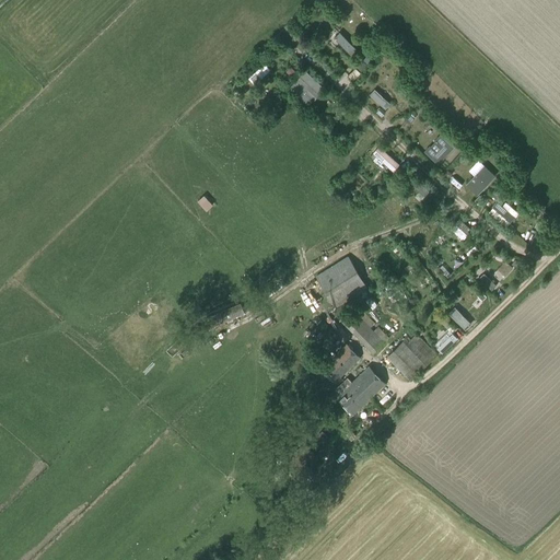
[(352,56),(358,50),(338,31),(333,37),(352,56)]
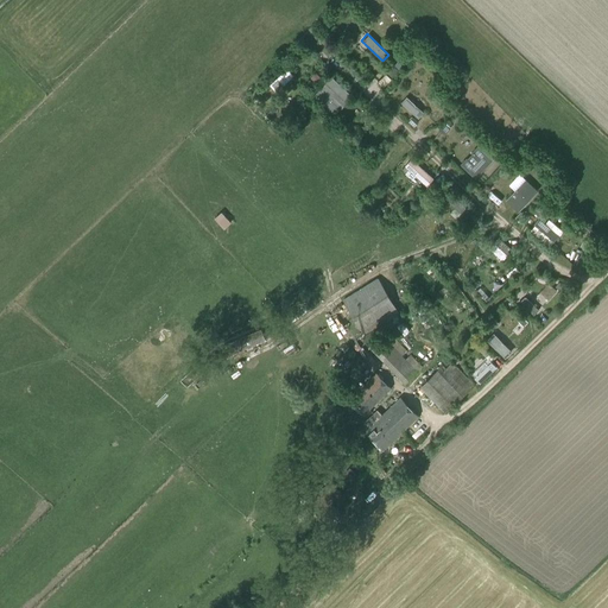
[(399,71),(393,65),(387,73),(393,77),(399,71)]
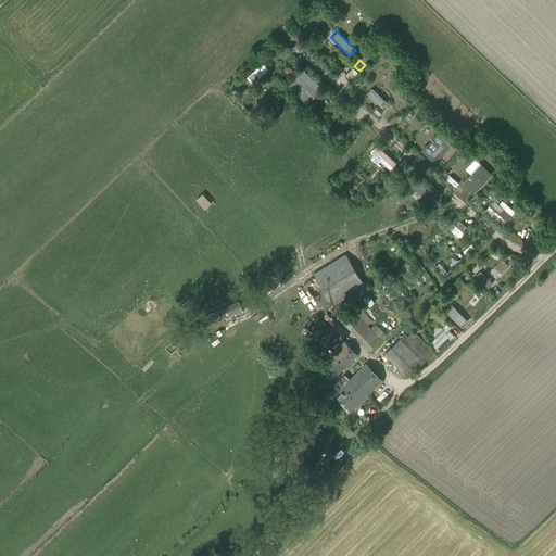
[(351,66),(343,75),(348,79),(356,71),(351,66)]
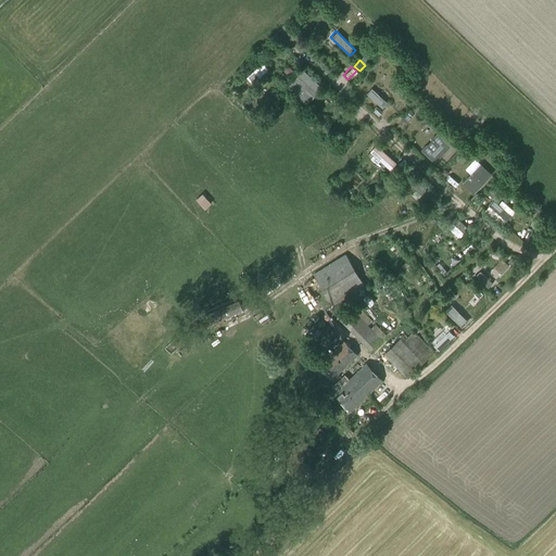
[(288,67),(285,72),(289,76),(293,72),(288,67)]
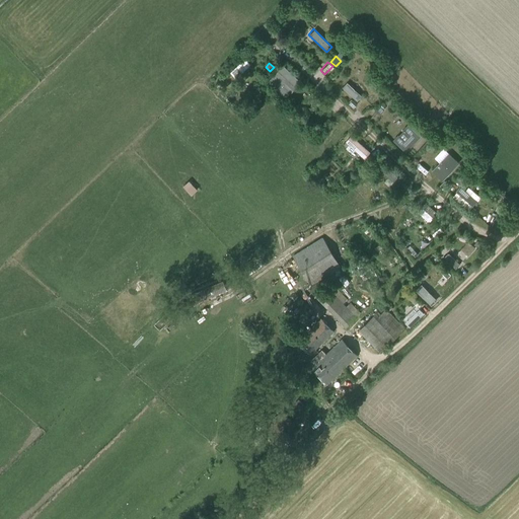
[(299,80),(283,65),(268,82),(284,97),(289,91),(291,93),(296,87),(294,86),(299,80)]
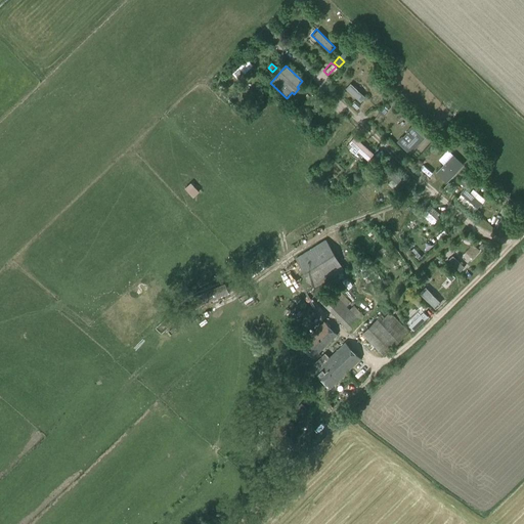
[(360,101),(365,95),(349,82),(344,88),(360,101)]
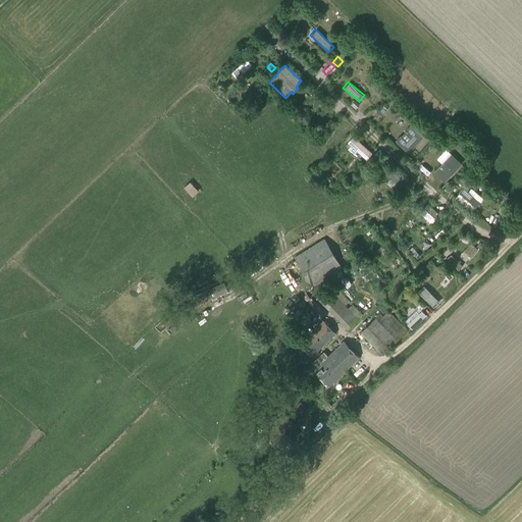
[(381,115),(386,110),(381,105),(376,110),(381,115)]
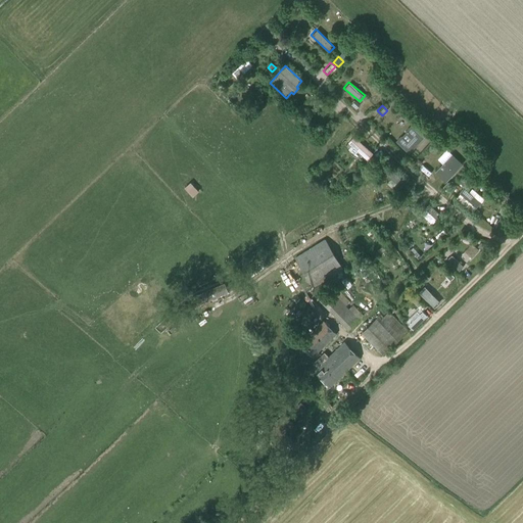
[(409,153),(424,137),(412,125),(405,132),(411,137),(408,141),(401,135),(396,141),(409,153)]
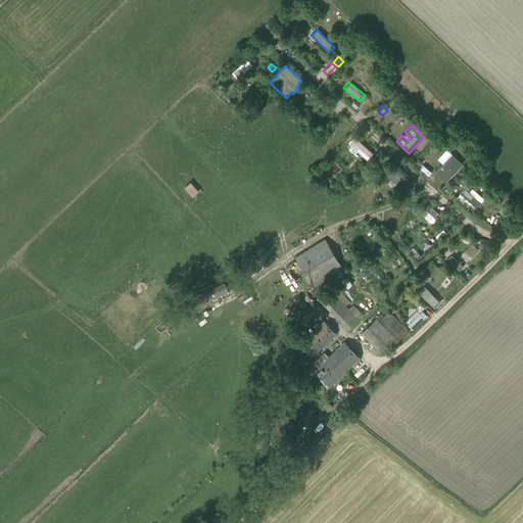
[(353,134),(346,141),(367,160),(373,152),(353,134)]
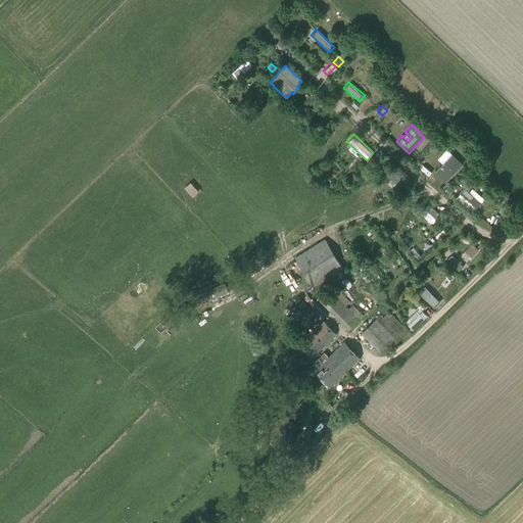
[(445,182),(463,163),(452,153),(435,172),(445,182)]
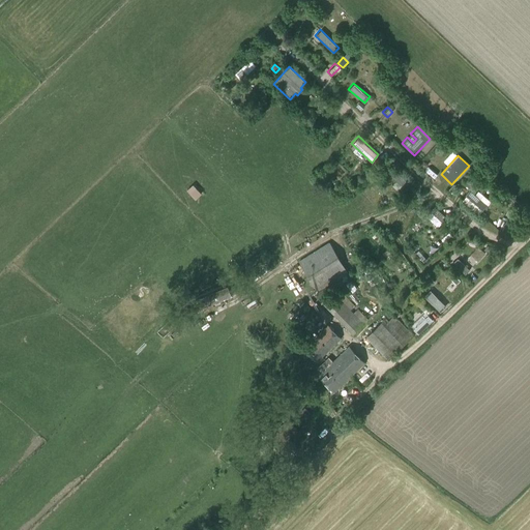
[(193,184),(186,190),(196,200),(202,194),(193,184)]
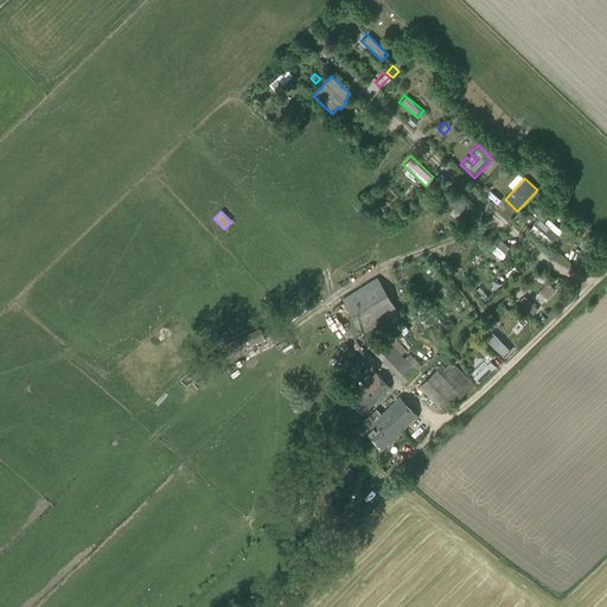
[(550,243),(562,228),(547,217),(543,222),(537,217),(529,228),(550,243)]
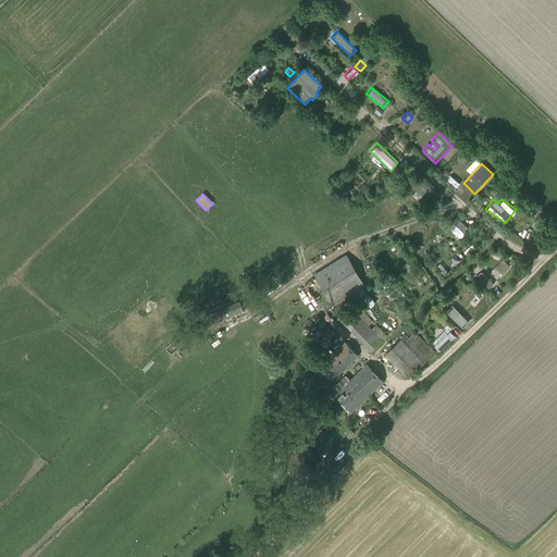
[(446,226),(460,238),(470,227),(456,215),(446,226)]
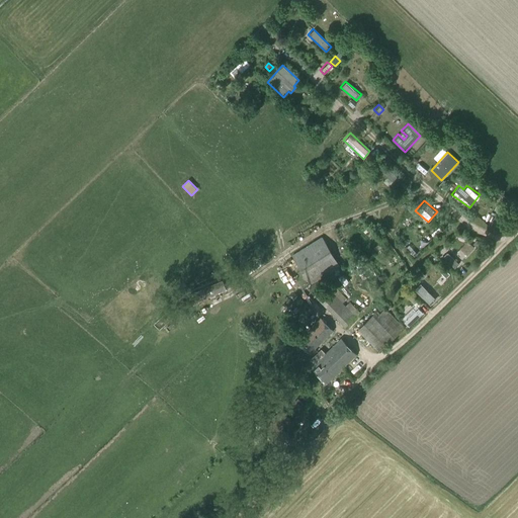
[(310,283),(340,265),(322,236),(292,255),(310,283)]
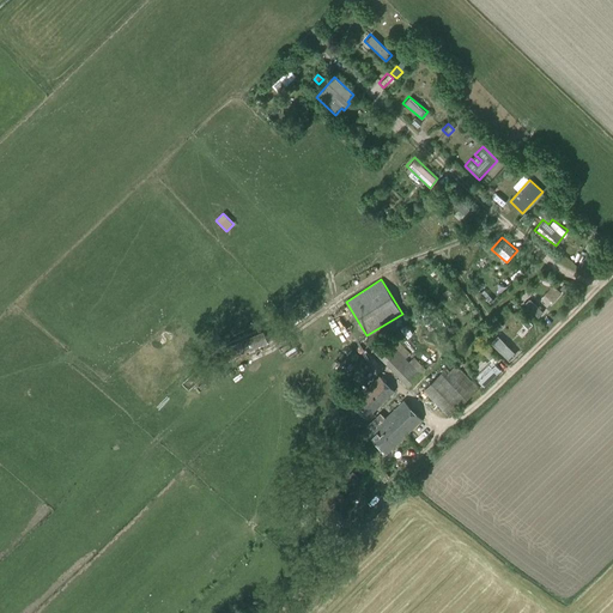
[(562,293),(553,285),(544,296),(553,303),(562,293)]
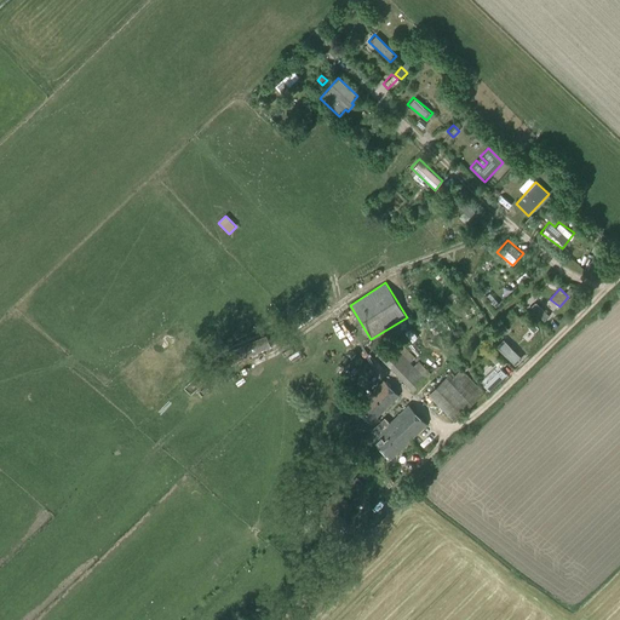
[(412,342),(418,337),(415,334),(435,317),(430,311),(405,333),(412,342)]
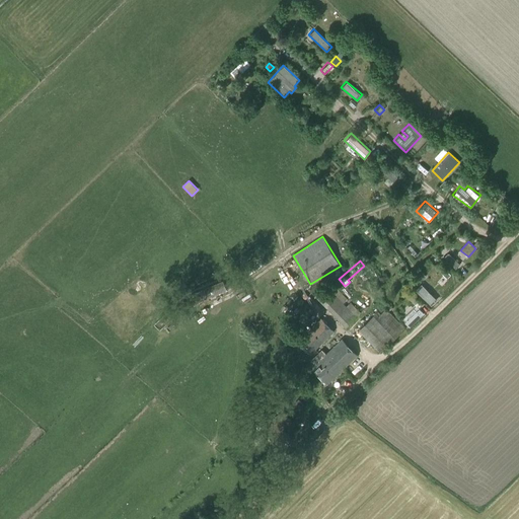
[(420,281),(426,276),(421,271),(416,275),(420,281)]
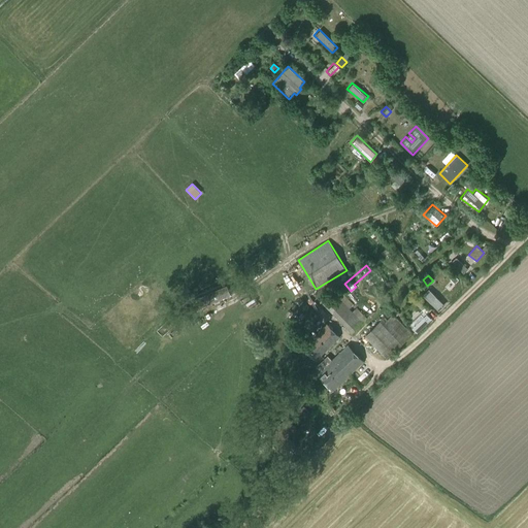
[(199,307),(231,294),(226,283),(194,296),(199,307)]
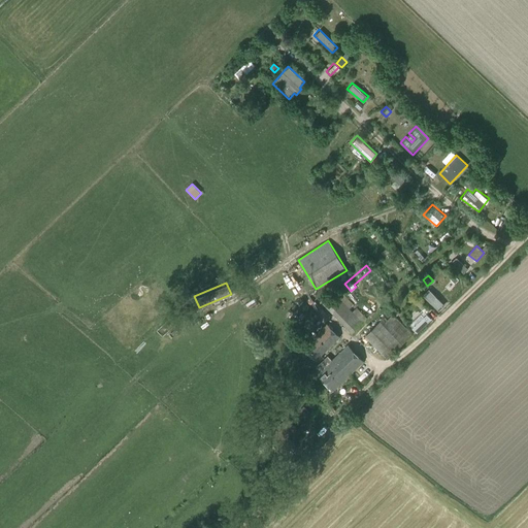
[(422,294),(438,311),(444,305),(428,288),(422,294)]
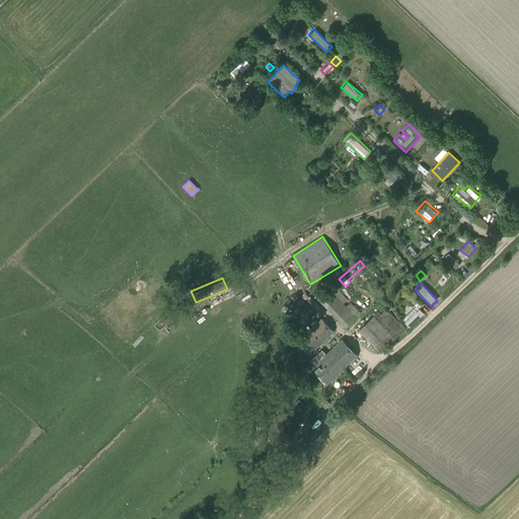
[(330,290),(325,285),(318,293),(319,294),(316,297),(345,326),(360,312),(335,286),(330,290)]
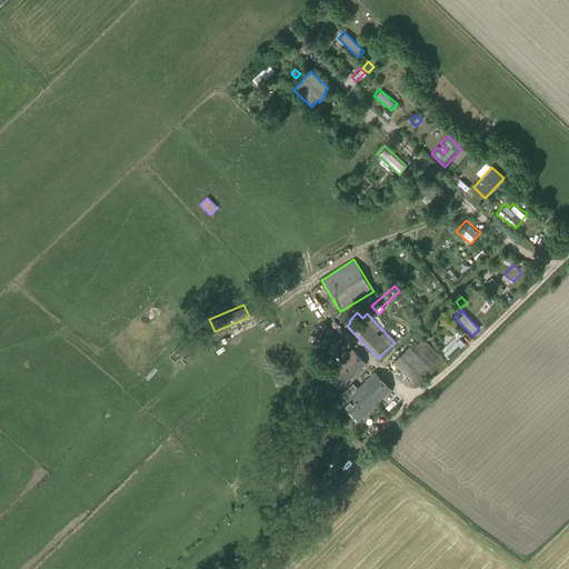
[(450,342),(457,349),(465,342),(457,335),(450,342)]
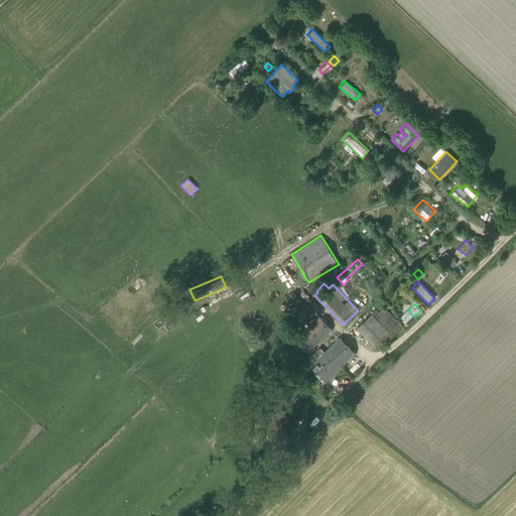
[(375,311),(358,328),(380,350),(402,329),(383,307),(377,313),(375,311)]
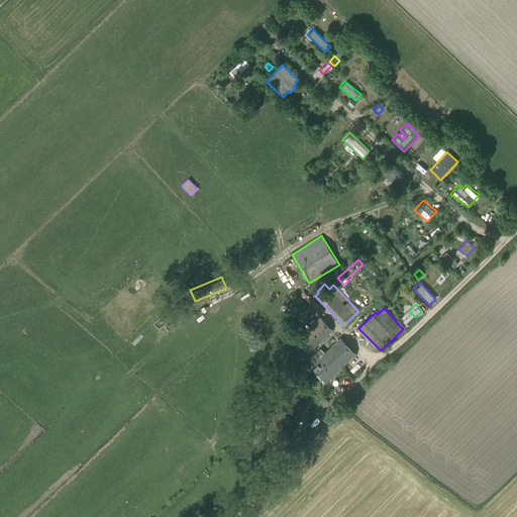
[(309,352),(332,329),(320,316),(297,338),(309,352)]
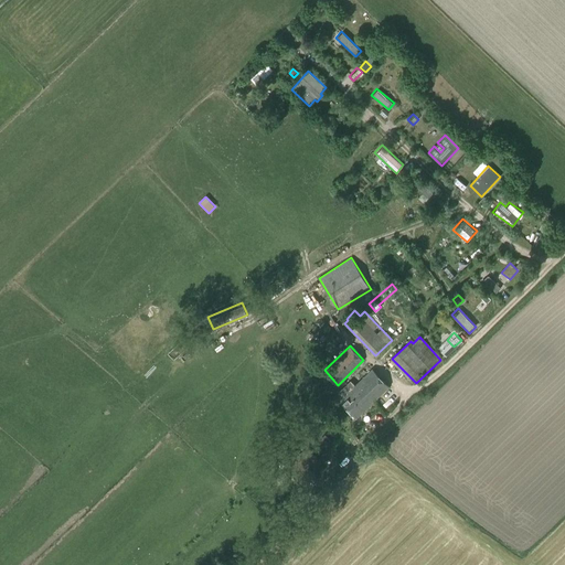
[(388,386),(372,369),(354,385),(350,381),(339,391),(344,396),(340,400),(356,416),(388,386)]
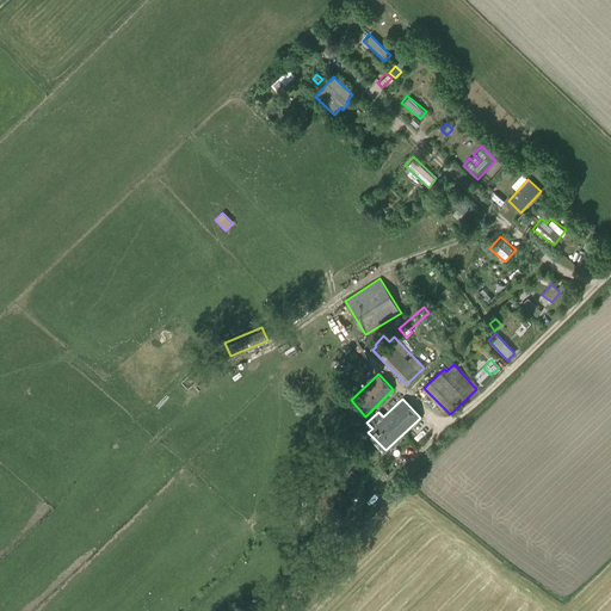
[(352,483),(359,477),(351,469),(345,475),(352,483)]
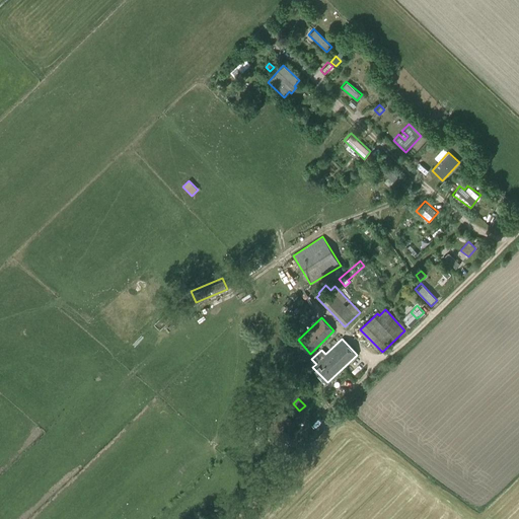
[(325,399),(321,402),(325,408),(329,403),(325,399)]
